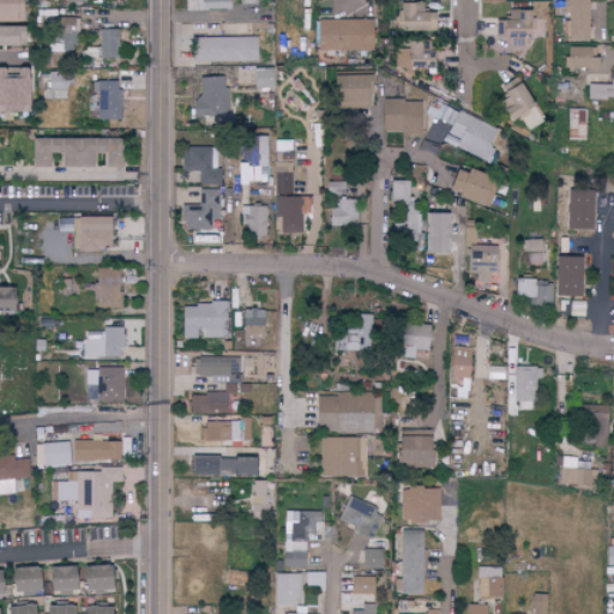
[(0,0),(0,22),(12,22),(12,13),(18,13),(17,0),(0,0)]
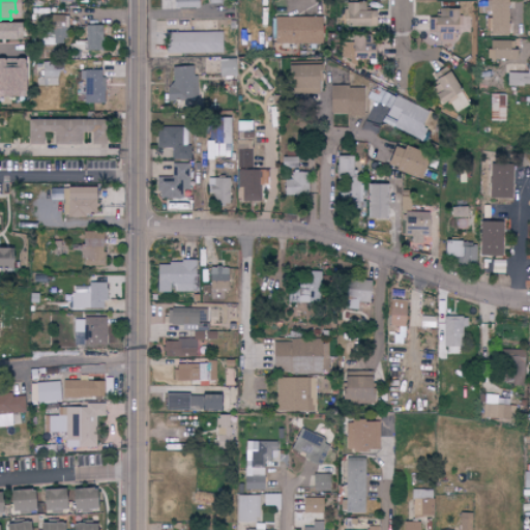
[(172,0),(173,8),(198,8),(197,0),(172,0)]
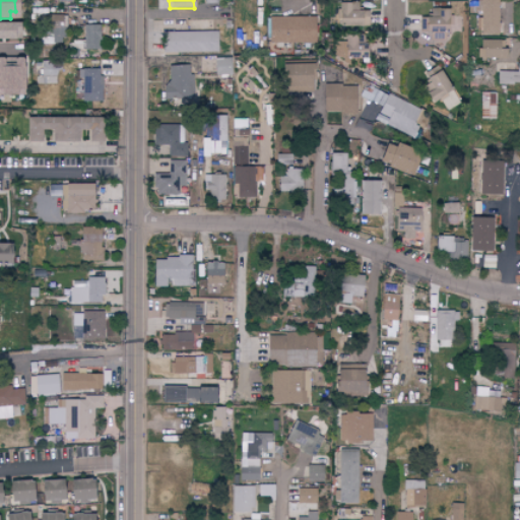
[(480,0),(479,35),(499,35),(499,0),(480,0)]
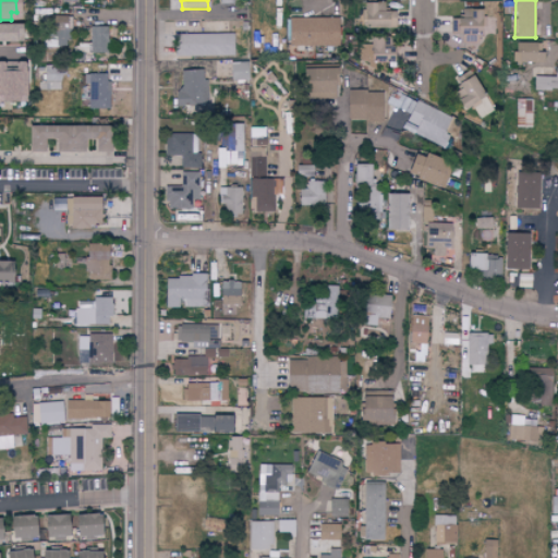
[(383,3),(361,2),(360,28),(395,29),(395,12),(383,12),(383,3)]
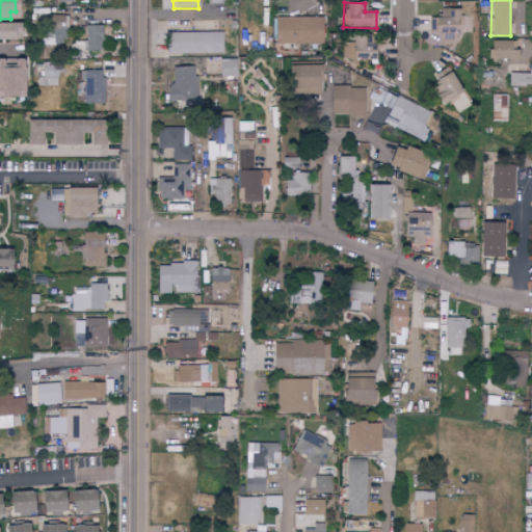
[(432,19),(432,34),(444,34),(443,41),(455,42),(455,10),(440,9),(440,19),(432,19)]
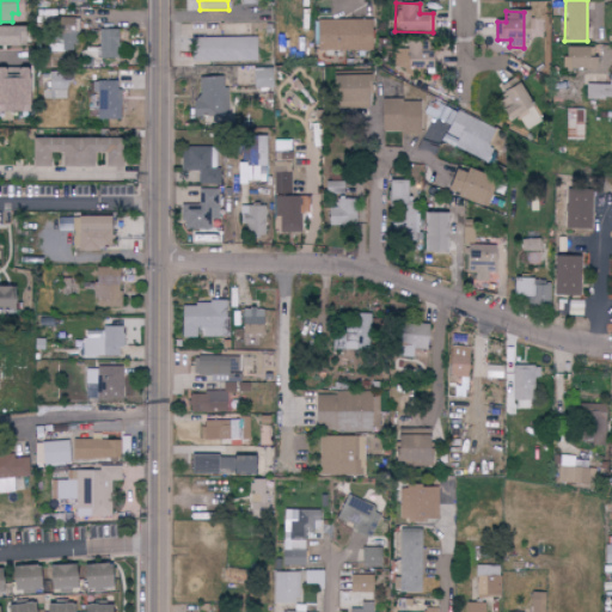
[(79,18),(56,18),(56,42),(61,42),(62,48),(80,48),(79,18)]
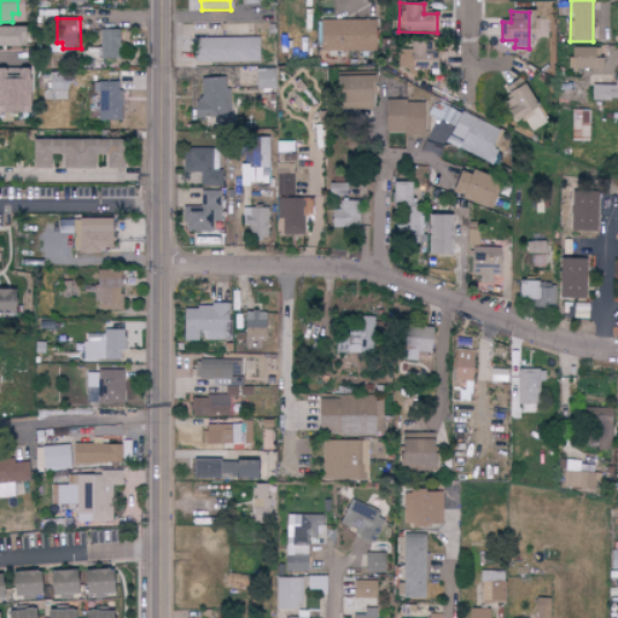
[(377,21),(320,19),(320,51),(375,51),(377,21)]
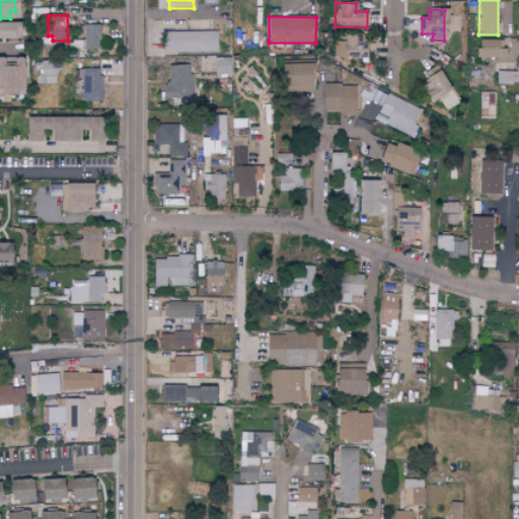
[(18,23),(0,22),(0,39),(18,40),(18,23)]
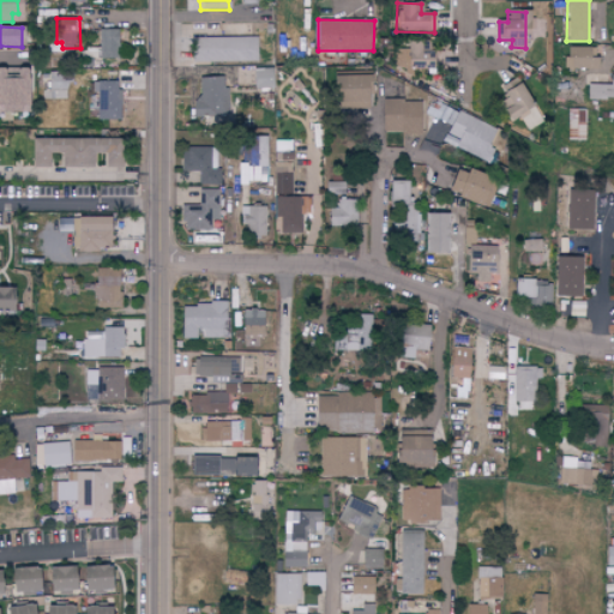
[(118,59),(118,30),(98,30),(98,59),(118,59)]
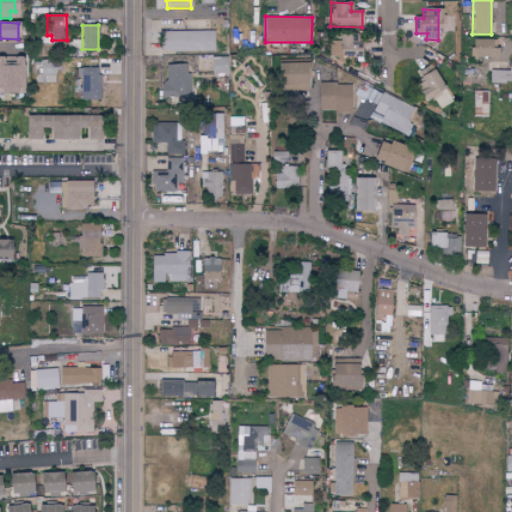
[(213,31),(161,32),(161,52),(214,51),(213,31)]
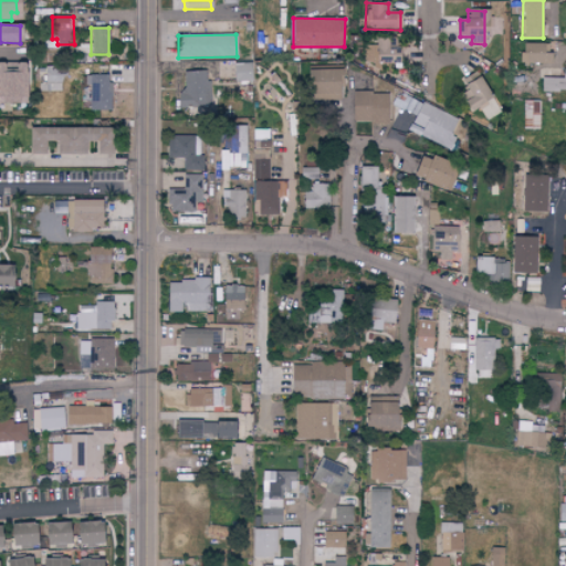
[(396,64),(396,39),(374,39),(374,46),(363,46),(363,64),(396,64)]
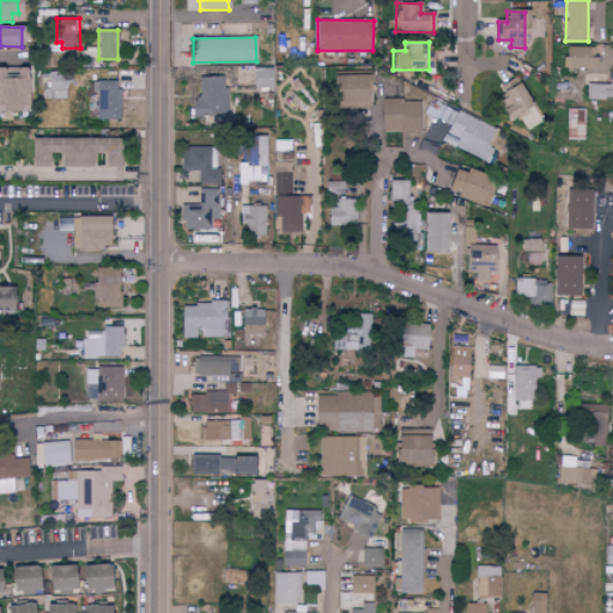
[(587,48),(564,47),(563,68),(595,70),(596,59),(587,59),(587,48)]
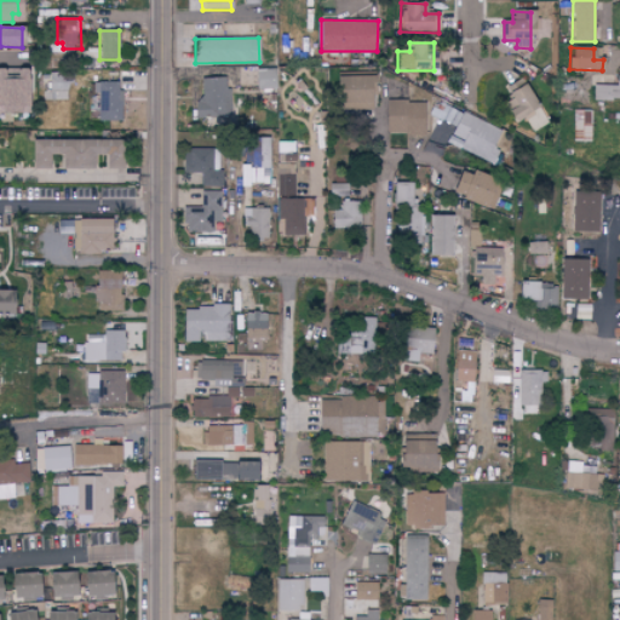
[(26,107),(26,72),(0,72),(0,69),(0,114),(17,114),(17,107),(26,107)]
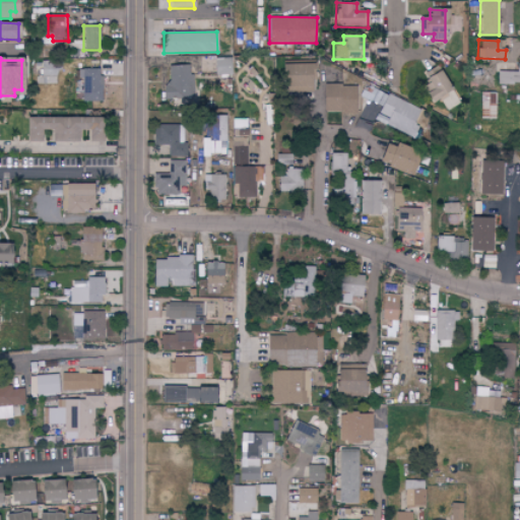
[(56,84),(56,70),(60,70),(60,60),(41,59),(41,76),(36,76),(36,84),(56,84)]
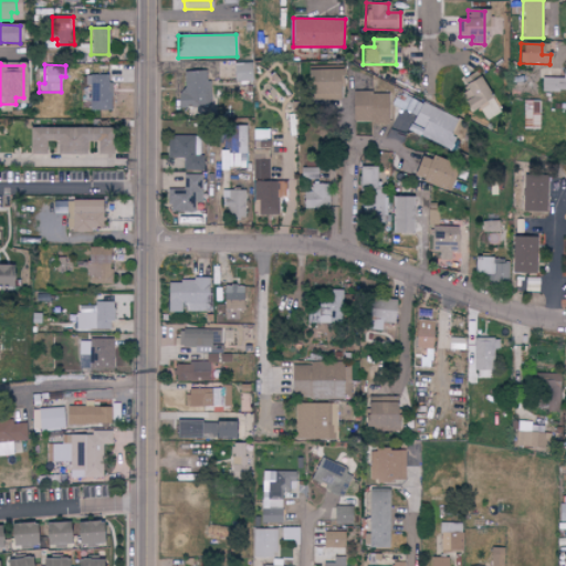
[(251,64),(233,64),(232,81),(251,82),(251,64)]
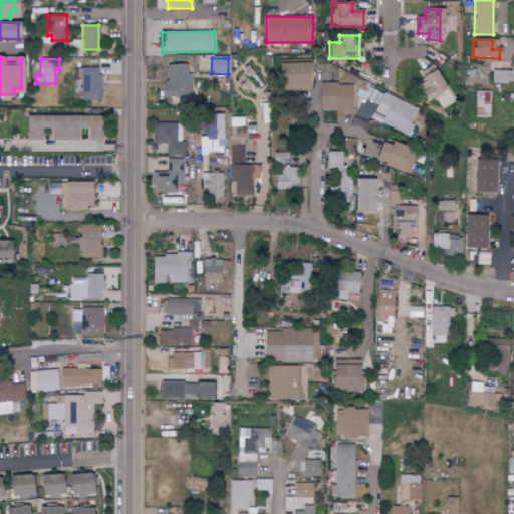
[(308,63),(277,64),(278,86),(291,86),(292,90),(309,90),(308,63)]
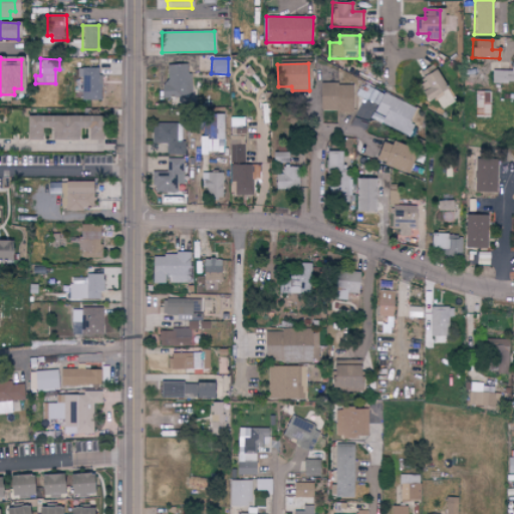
[(192,96),(191,73),(187,73),(187,65),(166,66),(167,83),(161,83),(161,96),(192,96)]
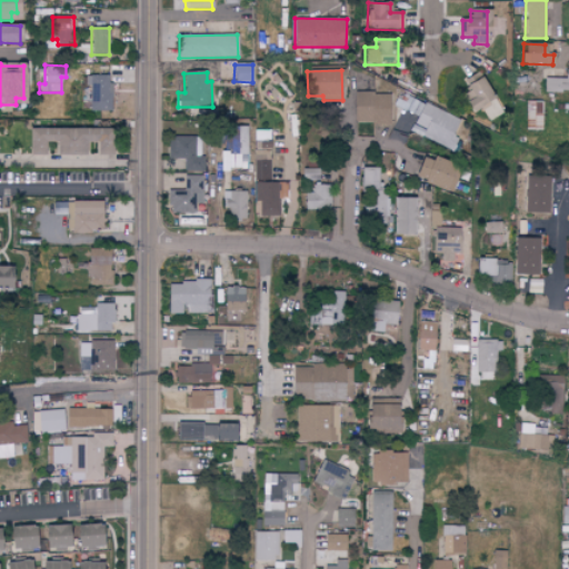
[(461,81),(470,99),(465,102),(469,111),(492,100),(479,72),(461,81)]
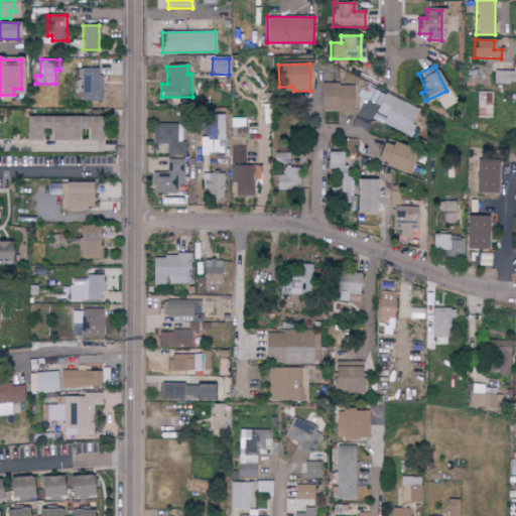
[(101,70),(82,69),(81,101),(100,101),(101,70)]
